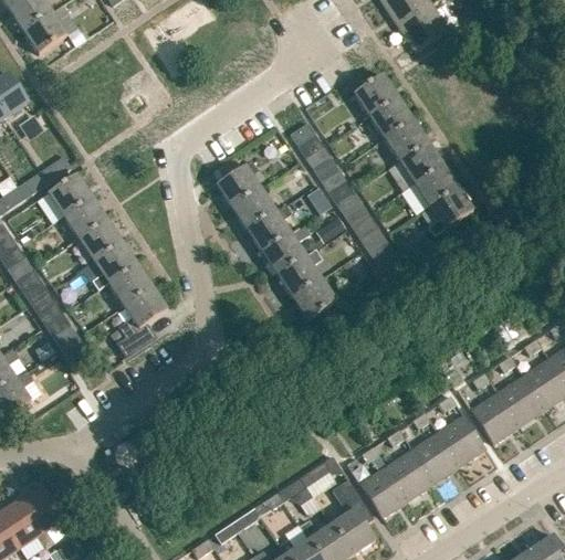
[(18,0),(7,8),(21,30),(51,11),(43,0),(18,0)]
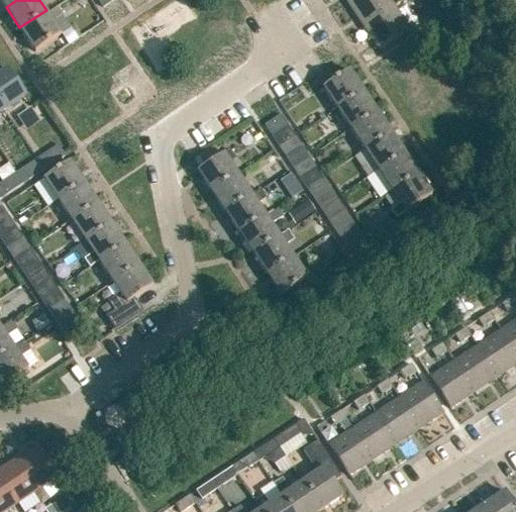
[(364,23),(394,2),(392,0),(347,0),(364,23)]
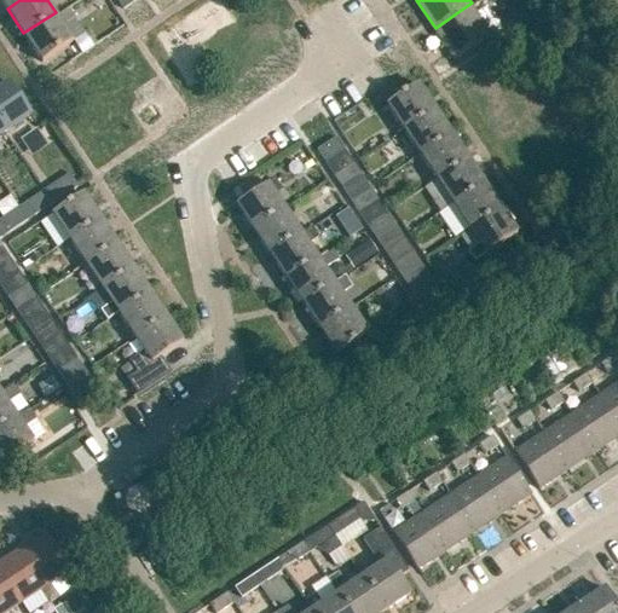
[(472,3),(435,28),(454,56),(491,32),(503,24),(495,11),(487,0),(475,0),(472,3)]
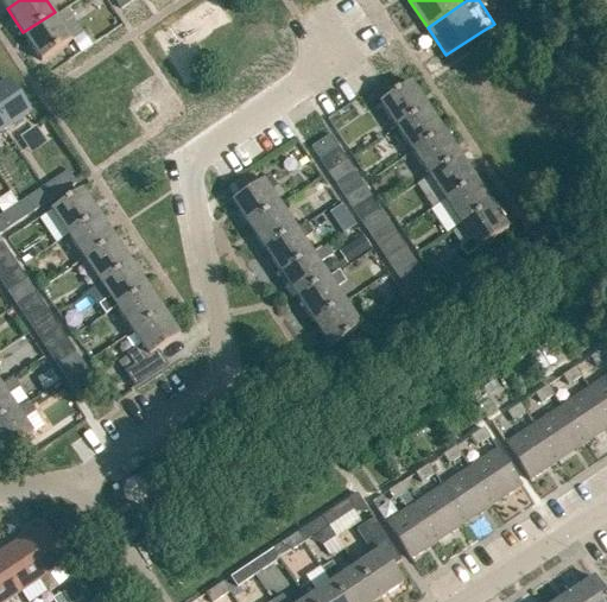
[(67,4),(55,12),(23,32),(39,57),(70,37),(61,23),(74,14),(67,4)]
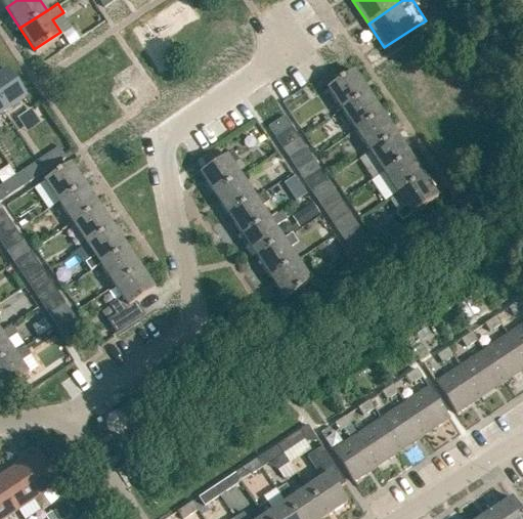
[(427,4),(419,9),(426,20),(434,14),(427,4)]
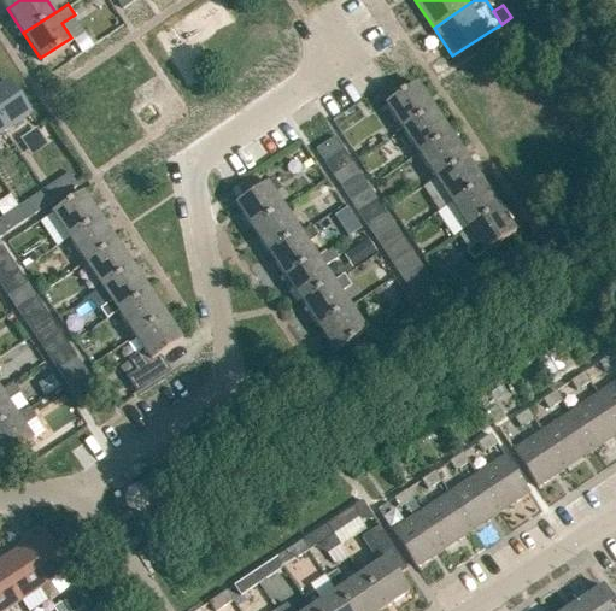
[(84,29),(74,36),(80,47),(92,39),(84,29)]
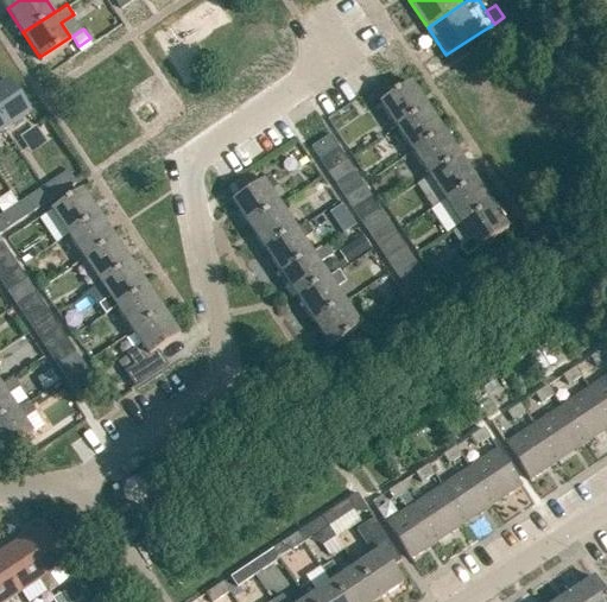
[(0,84),(0,119),(4,126),(30,108),(10,78),(0,84)]
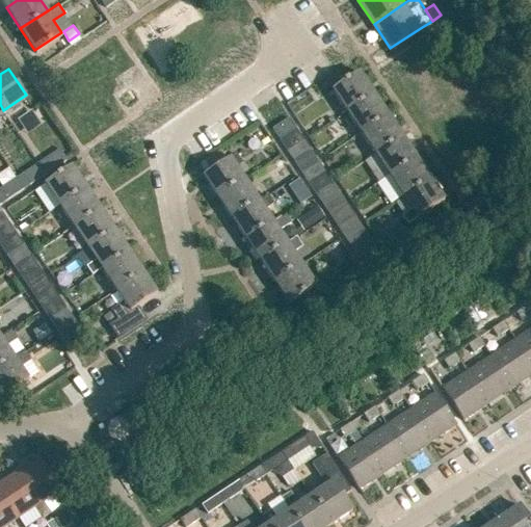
[(345,108),(346,108),(372,90),(357,69),(332,87),(340,100),(329,107),(335,115),(345,108)]
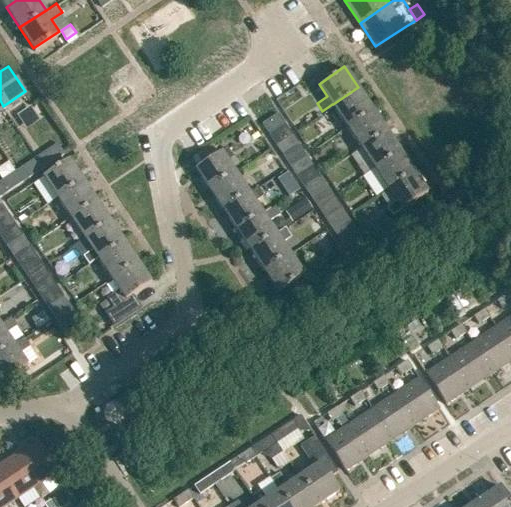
[(346,125),(372,107),(358,87),(333,104),(346,125)]
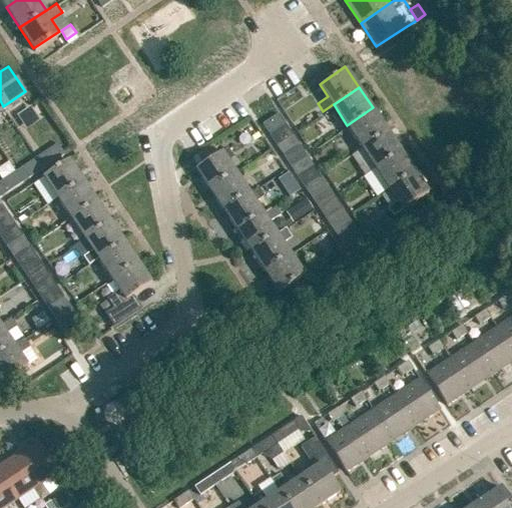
[(361,145),(387,128),(373,107),(347,125),(361,145)]
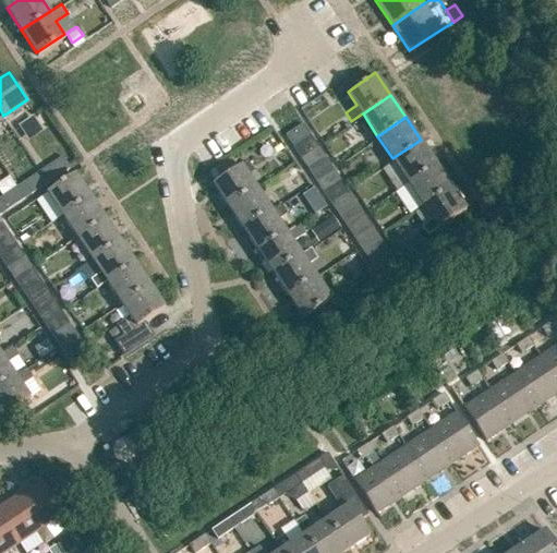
[(293,144),(310,132),(302,121),(286,132),(293,144)]
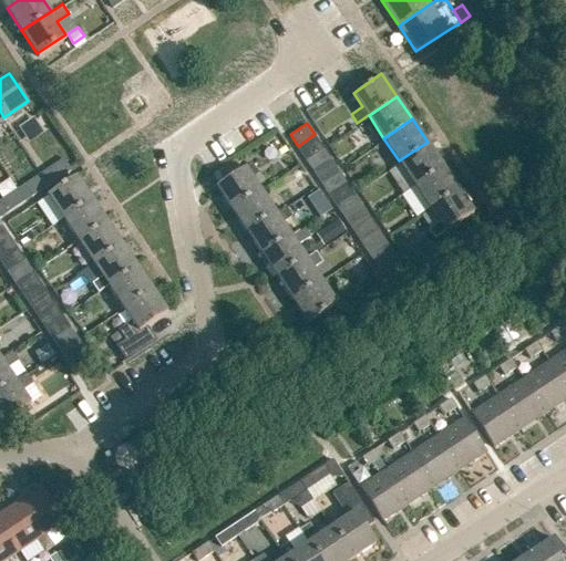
[(306,157),(322,145),(315,134),(298,146),(306,157)]
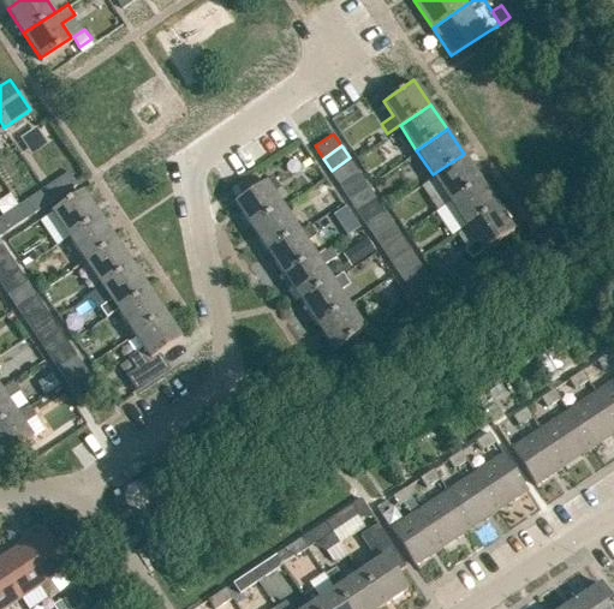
[(449,198),(481,178),(464,154),(433,174),(449,198)]
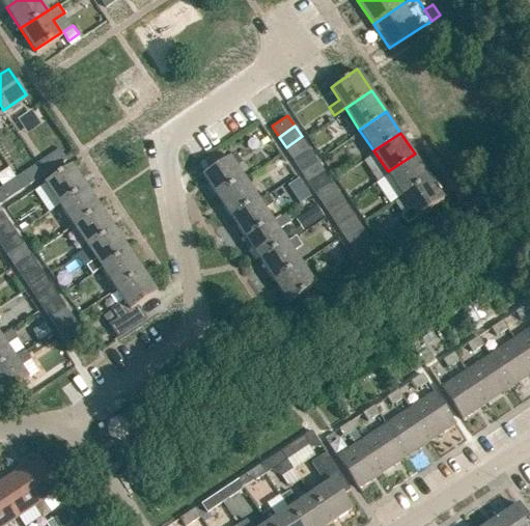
[(294,158),(309,147),(302,136),(286,147),(294,158)]
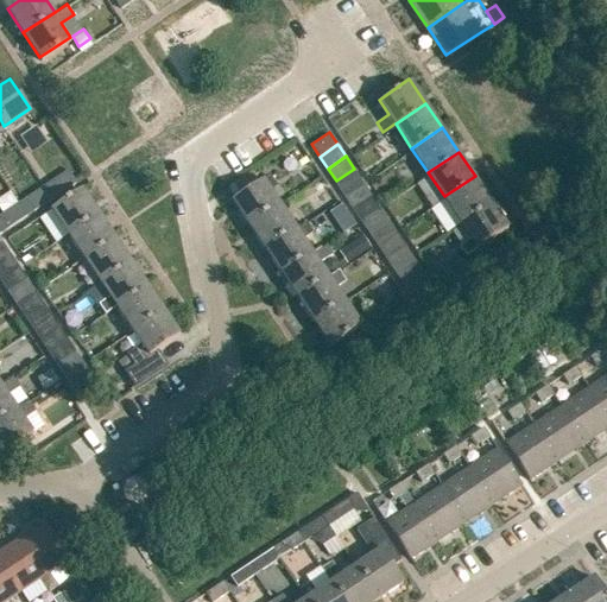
[(59,190),(77,178),(69,166),(51,178),(59,190)]
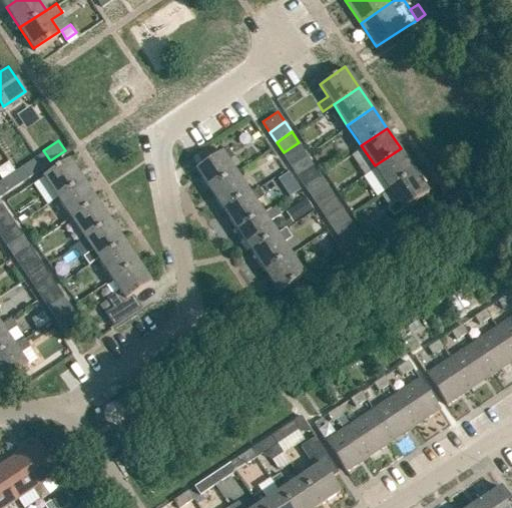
[(291,163),(306,152),(299,142),(284,152),(291,163)]
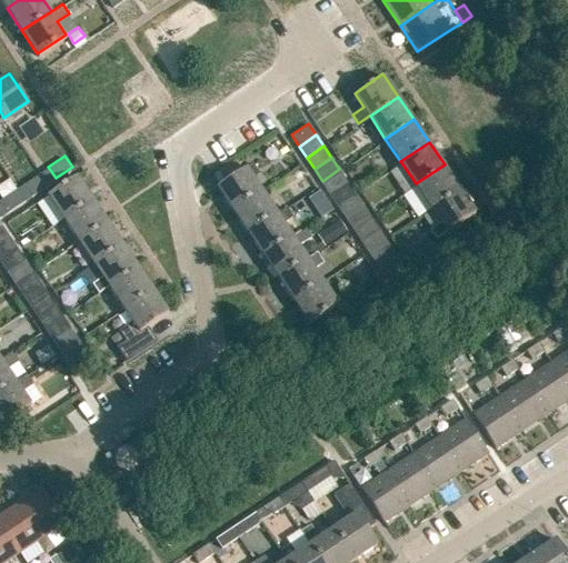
[(217,186),(232,209),(261,189),(252,177),(260,171),(253,161),(217,186)]
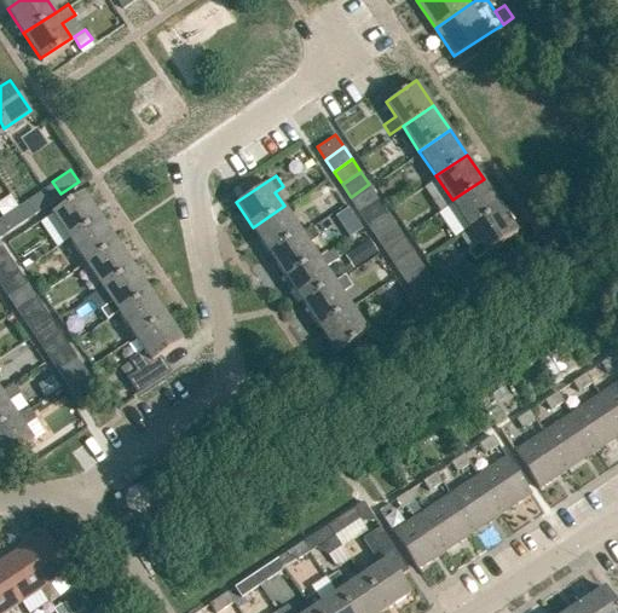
[(468,225),(500,203),(484,179),(452,200),(468,225)]
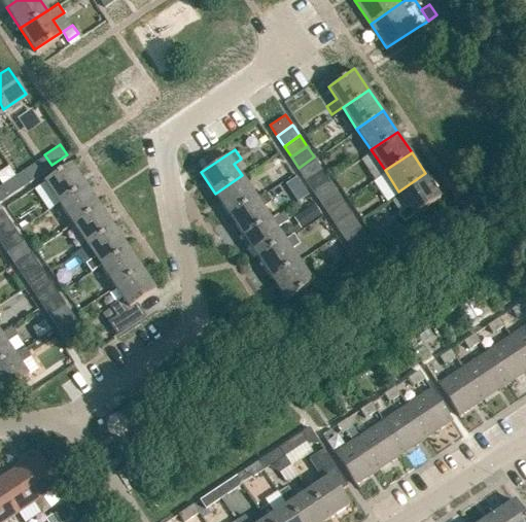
[(305,178),(321,167),(314,157),(299,168),(305,178)]
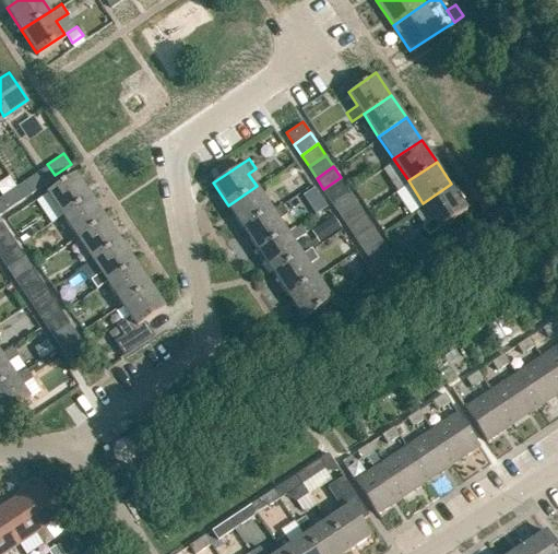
[(32,190),(48,179),(40,168),(24,179),(32,190)]
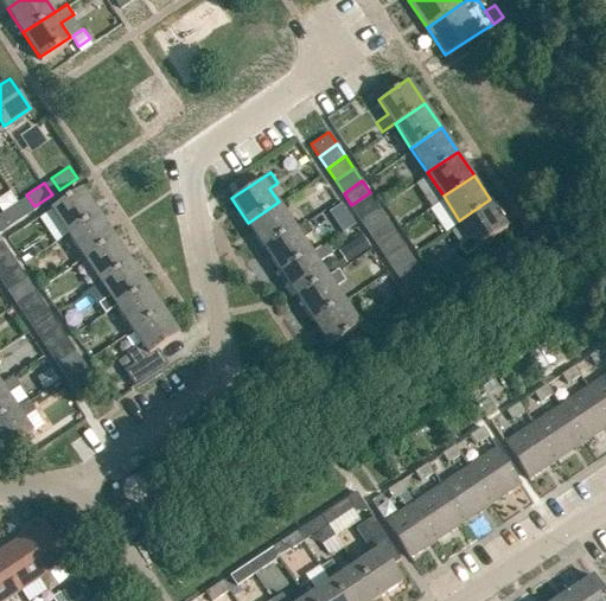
[(68,231),(99,210),(82,186),(51,206),(68,231)]
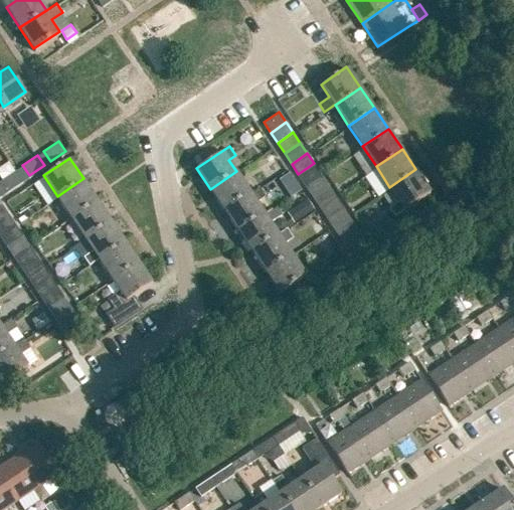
[(305,184),(321,174),(314,163),(298,174),(305,184)]
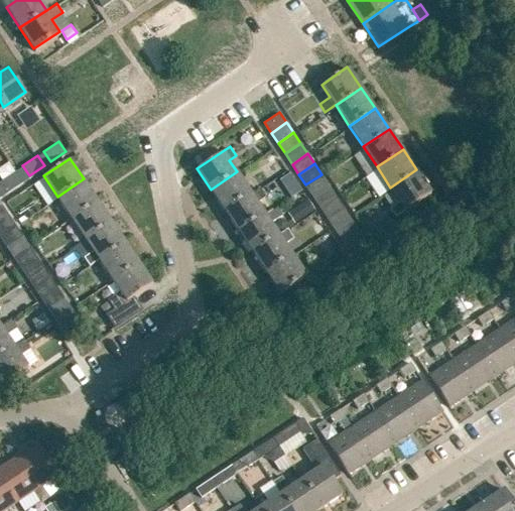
[(8,189),(23,180),(16,169),(1,179),(8,189)]
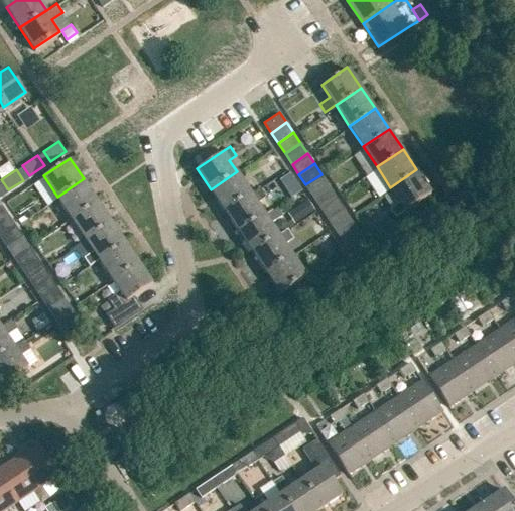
[(430,190),(416,169),(390,187),(399,200),(391,206),(396,214),(430,190)]
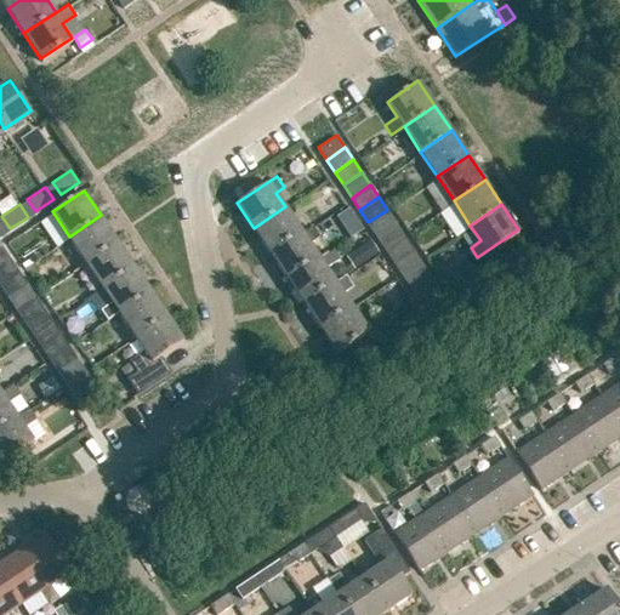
[(271,252),(302,231),(285,206),(254,228),(271,252)]
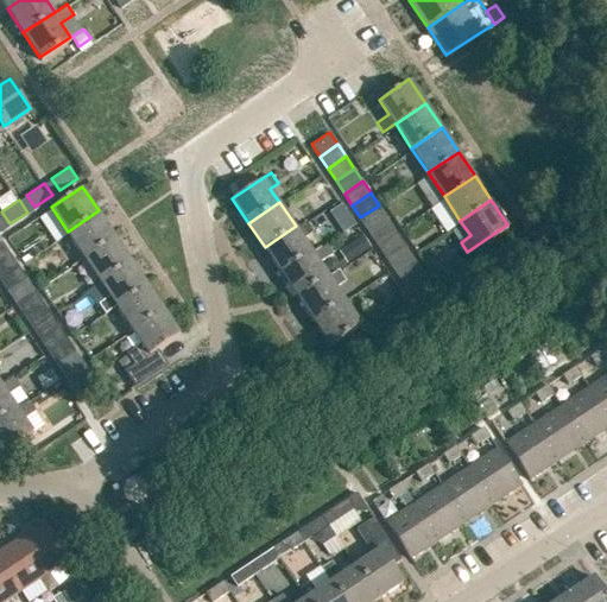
[(368,229),(387,217),(379,206),(360,217),(368,229)]
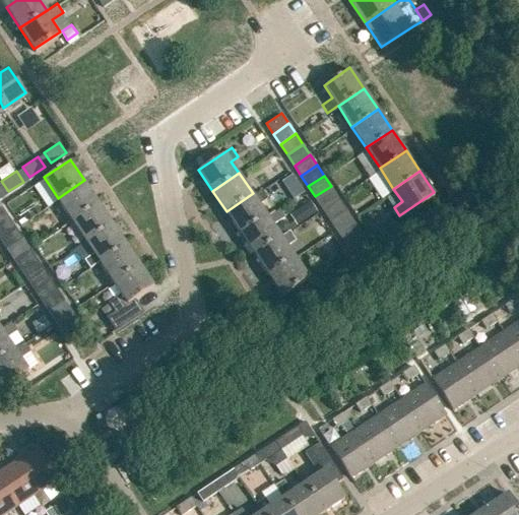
[(72,218),(99,201),(84,180),(58,198),(72,218)]
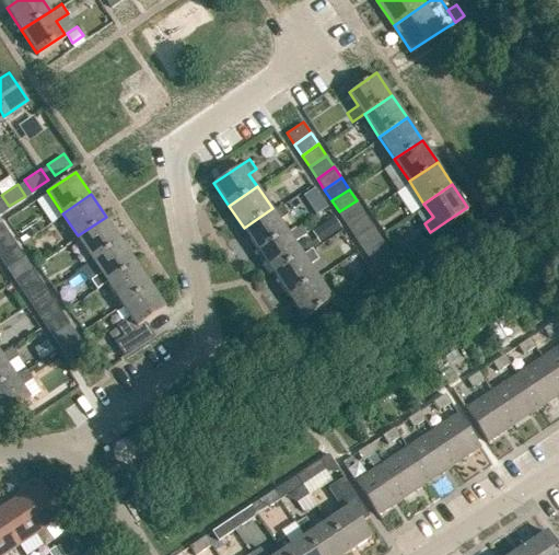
[(347,223),(364,211),(357,200),(339,211),(347,223)]
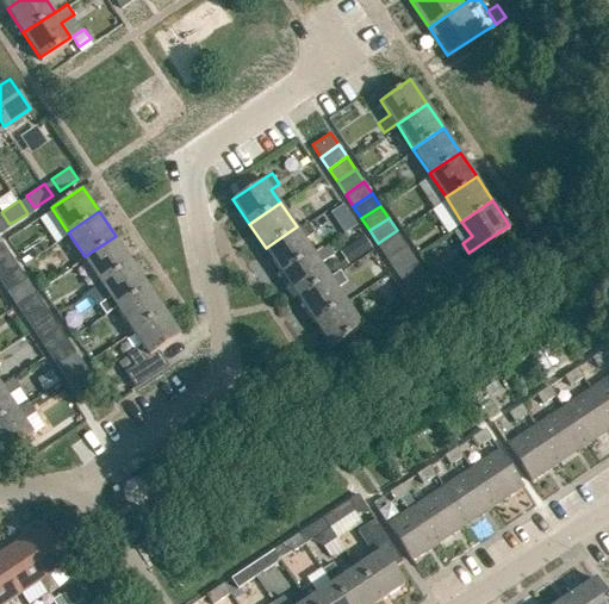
[(306,220),(297,226),(266,248),(283,272),(314,251),(303,236),(312,230),(306,220)]
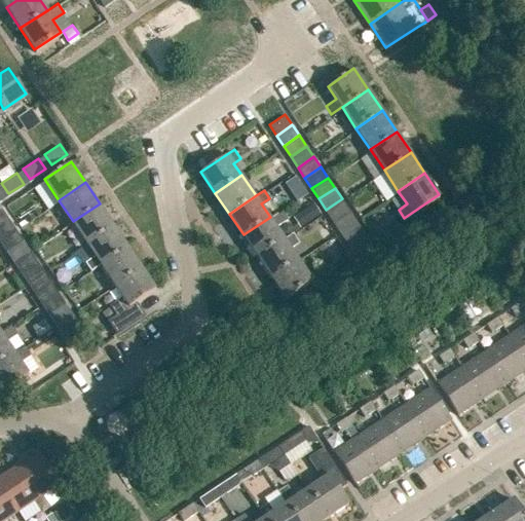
[(333,220),(349,209),(342,198),(326,210),(333,220)]
